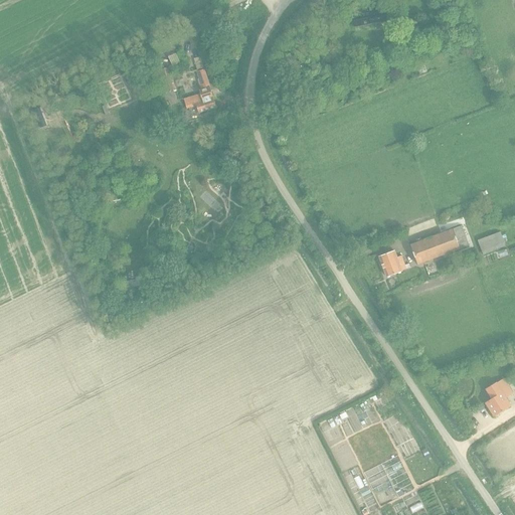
[(172,70),(173,76),(190,71),(188,61),(178,64),(179,68),(172,70)]
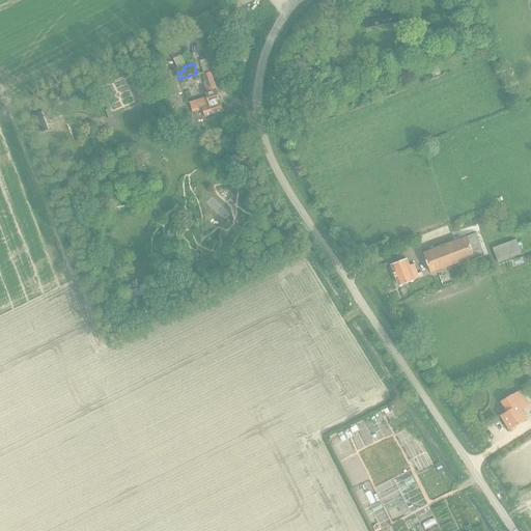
[(204,116),(223,111),(211,72),(203,75),(208,92),(205,93),(206,98),(190,103),(192,112),(202,109),(204,116)]
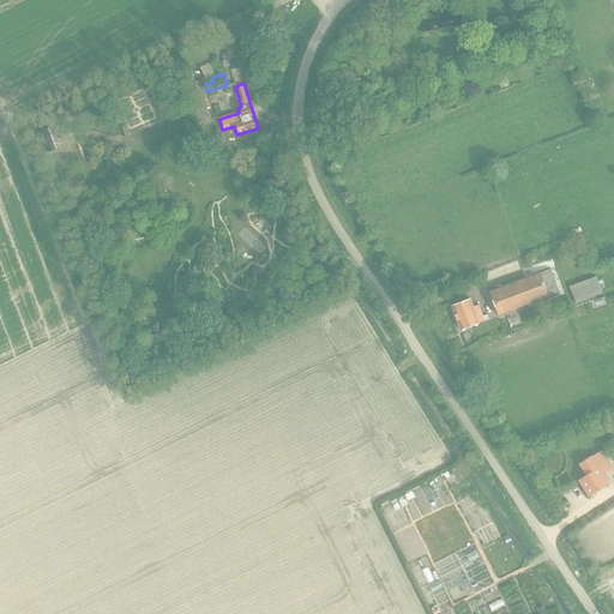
[(488,293),(497,317),(557,295),(548,271),(488,293)]
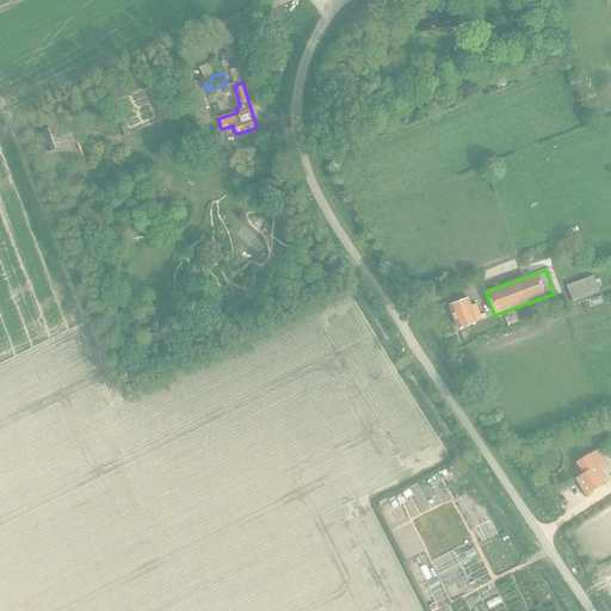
[(566,287),(572,303),(599,292),(592,276),(566,287)]
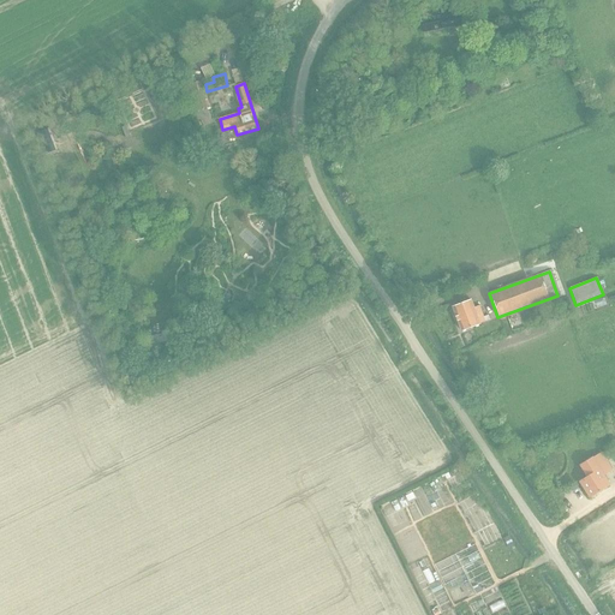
[(478,306),(473,308),(471,300),(452,308),(460,332),(484,322),(478,306)]
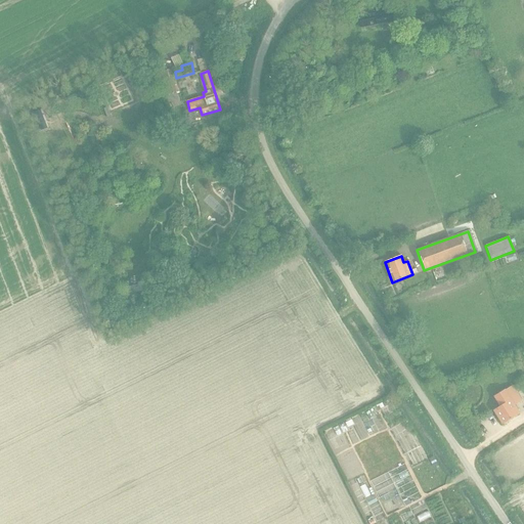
[(494,409),(503,424),(519,412),(513,402),(516,400),(512,393),(506,396),(508,401),(494,409)]
